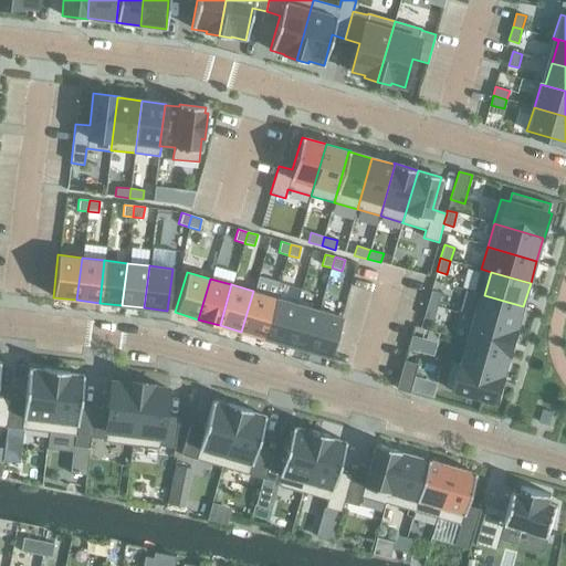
[(275,297),(253,291),(241,332),(263,338),(275,297)]
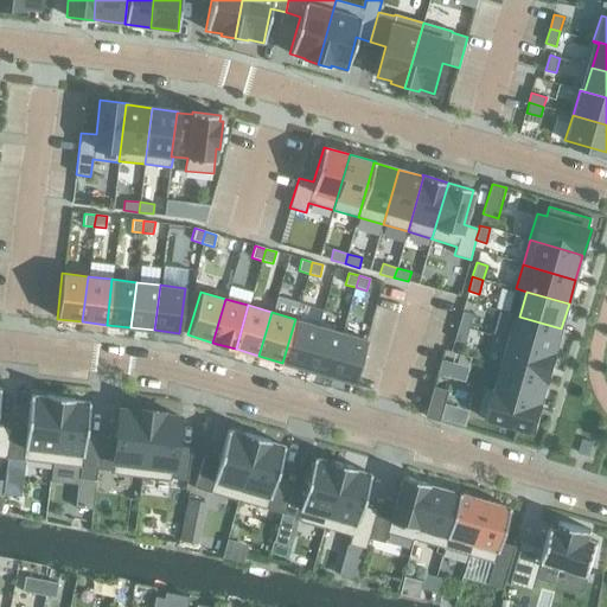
[(462,312),(458,326),(468,328),(473,314),(462,312)]
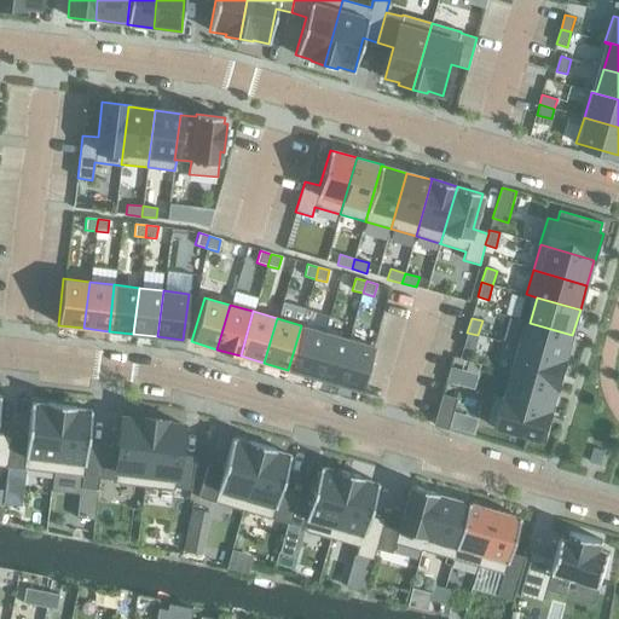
[(522,348),(565,360),(572,335),(530,323),(522,348)]
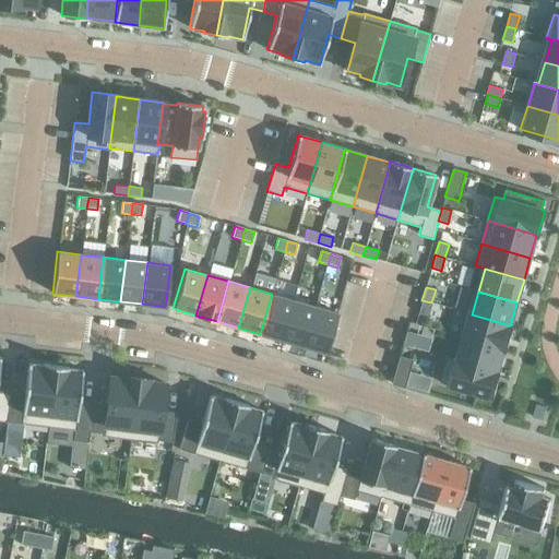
[(272,294),(260,334),(281,340),(293,300),(272,294)]
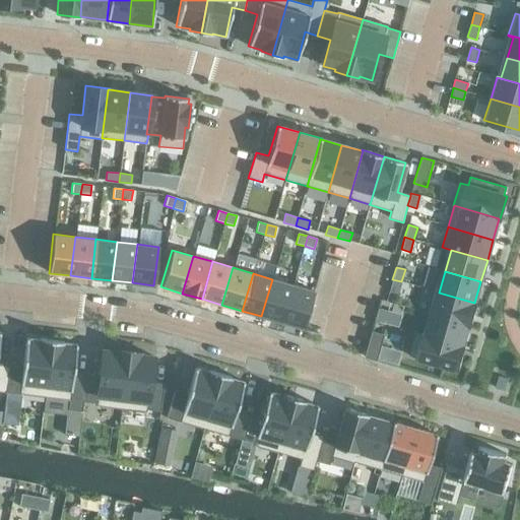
[(272,279),(261,316),(281,322),(293,284),(272,279)]
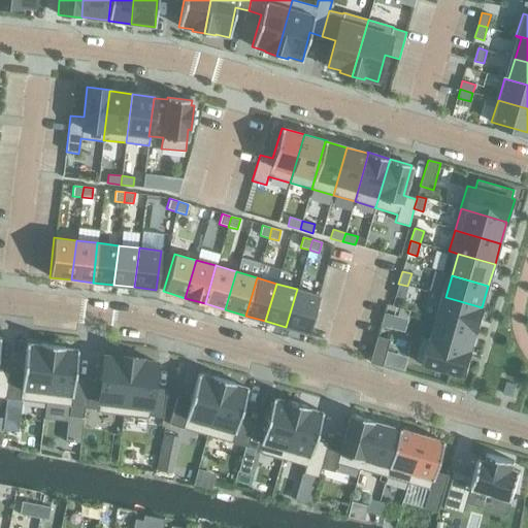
[(404,298),(407,286),(398,284),(395,296),(404,298)]
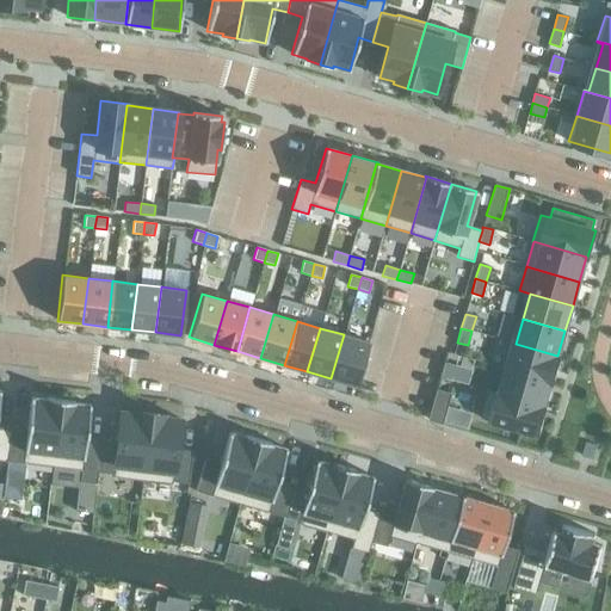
[(331,378),(356,386),(369,343),(344,334),(331,378)]
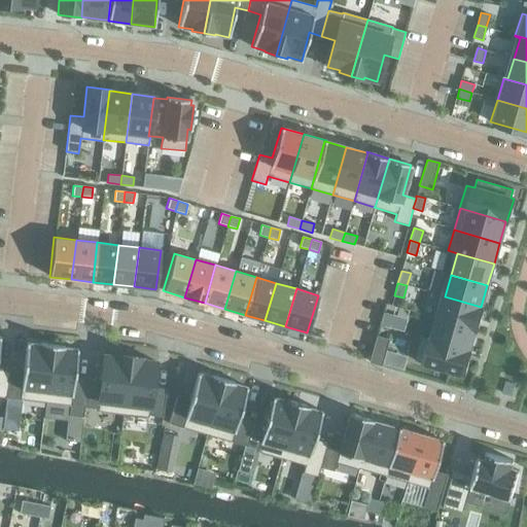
[(481,307),(445,296),(441,295),(434,317),(438,318),(475,329),(476,329),(483,307),(481,307)]
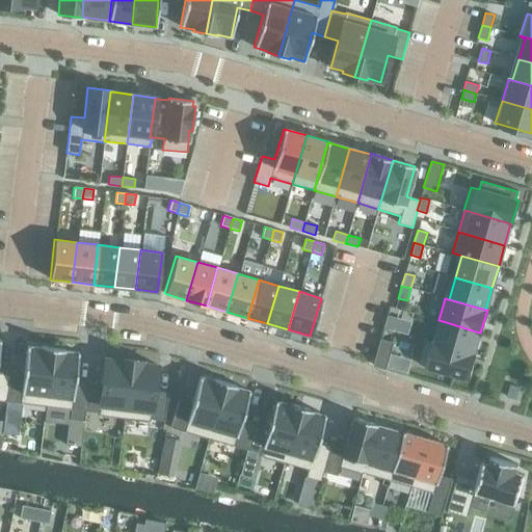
[(387,315),(382,328),(392,331),(396,318),(387,315)]
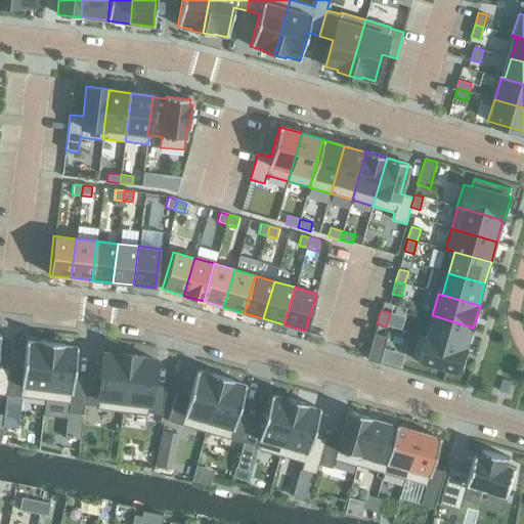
[(472,328),(436,316),(430,338),(466,348),(472,328)]
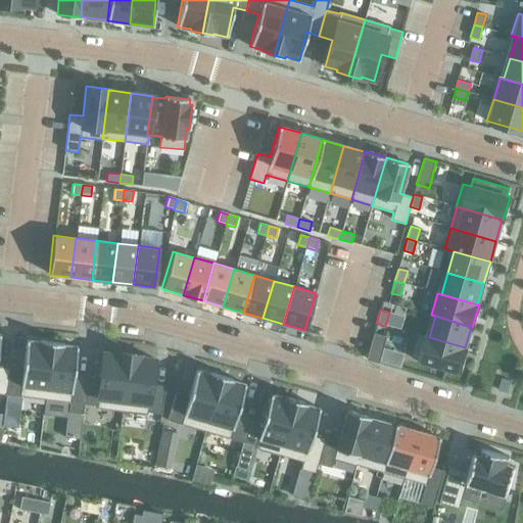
[(0,393),(6,394),(9,368),(0,367),(0,335),(0,334),(0,333),(0,393)]
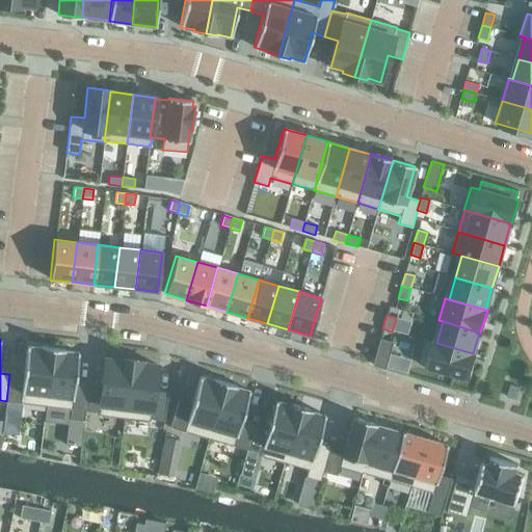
[(380,339),(372,365),(386,368),(393,342),(380,339)]
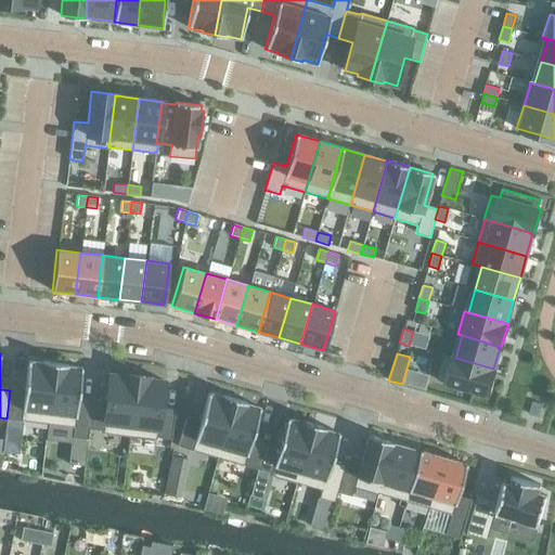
[(488,394),(495,370),(493,369),(455,358),(446,355),(438,379),(488,394)]
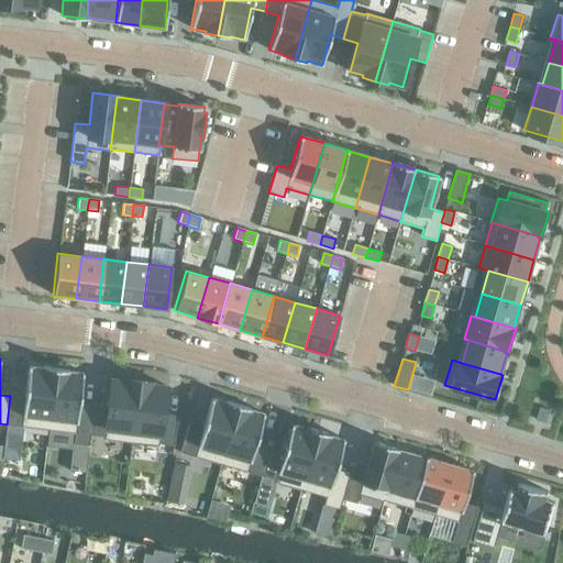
[(48,430),(56,368),(43,366),(43,367),(29,366),(24,398),(10,396),(7,424),(48,430)]
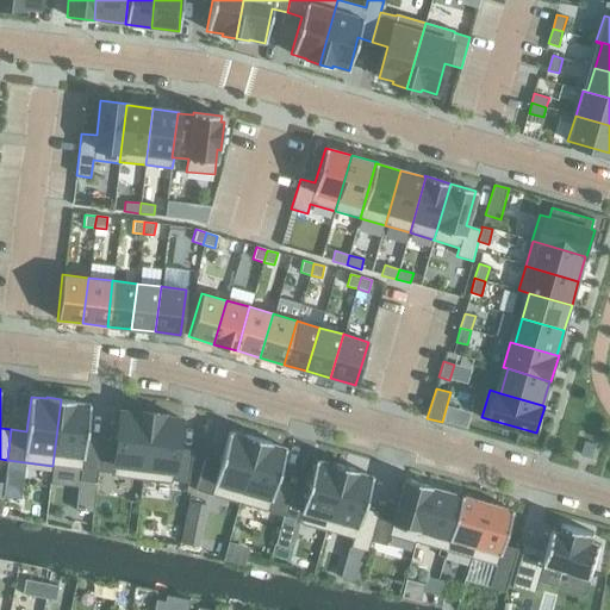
[(98,472),(97,472),(101,441),(86,439),(89,404),(74,402),(74,400),(61,399),(53,466),(50,485),(76,487),(72,522),(91,523),(98,472)]
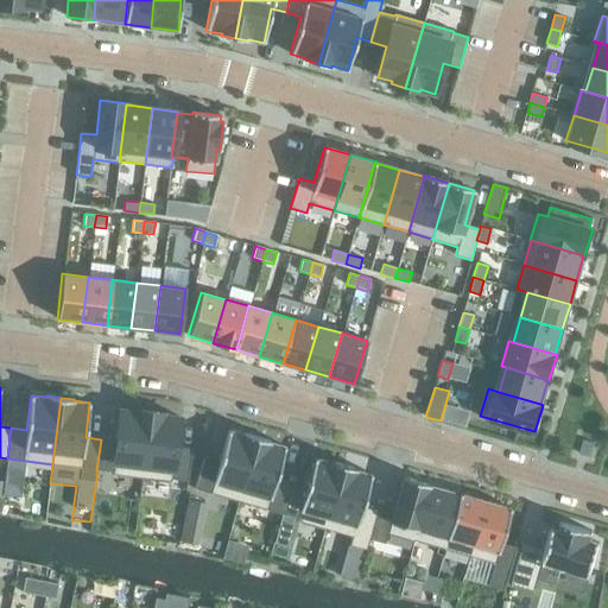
[(116,441),(101,439),(96,470),(97,470),(113,472),(113,474),(141,477),(150,411),(137,410),(137,411),(120,410),(116,441)]
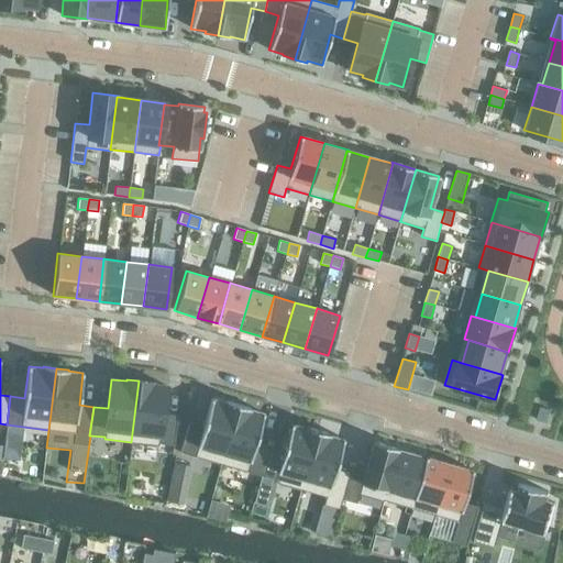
[(152,383),(139,381),(131,442),(158,445),(159,443),(174,445),(177,417),(163,415),(166,386),(152,384),(152,383)]
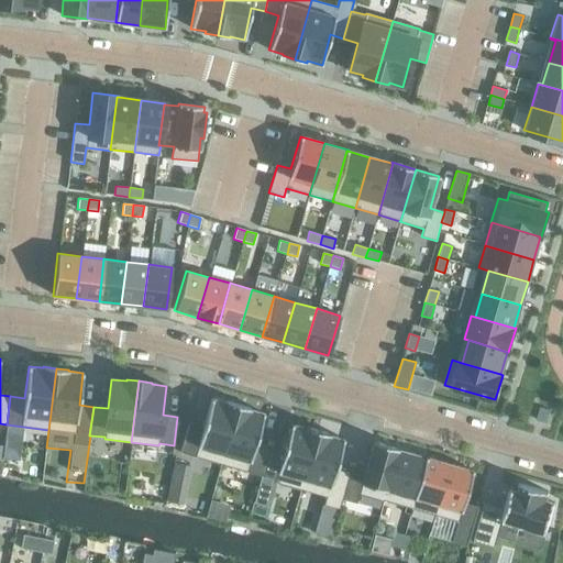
[(180,452),(221,464),(239,405),(227,401),(225,403),(211,399),(202,429),(188,426),(180,452)]
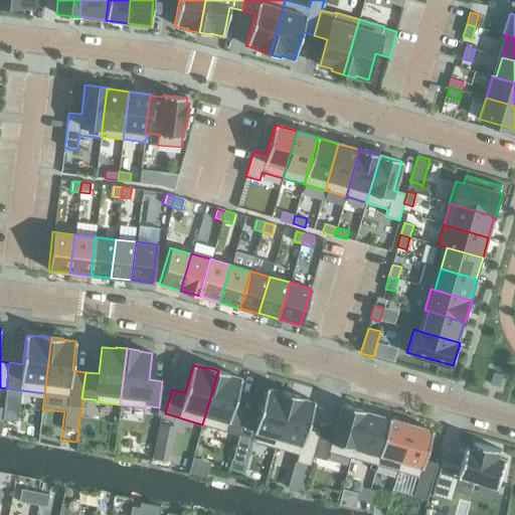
[(239,436),(246,410),(233,406),(241,378),(228,374),(229,373),(218,370),(202,424),(239,436)]
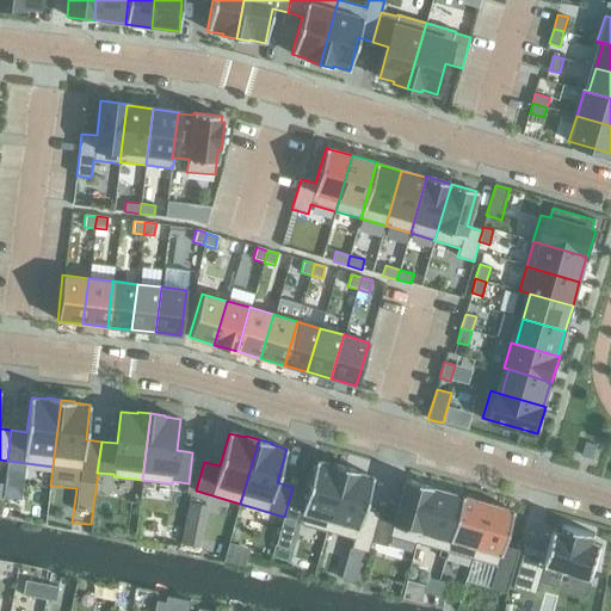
[(298,524),(327,532),(345,467),(332,463),(332,464),(316,461),(308,491),(292,487),(284,517),(298,520),(298,524)]
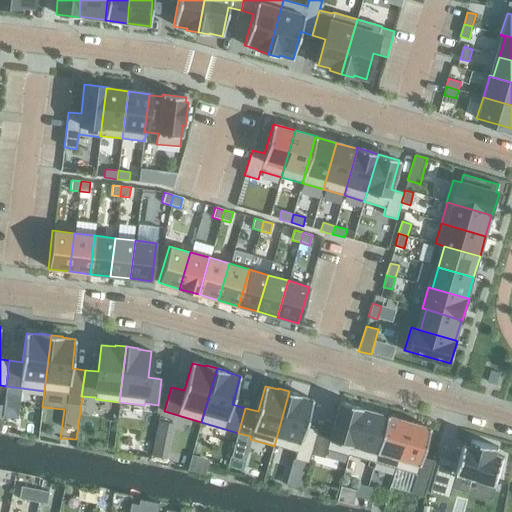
[(308,464),(311,453),(318,429),(318,428),(306,425),(313,399),(300,396),(300,395),(289,391),(274,446),(296,452),(294,459),(308,464)]
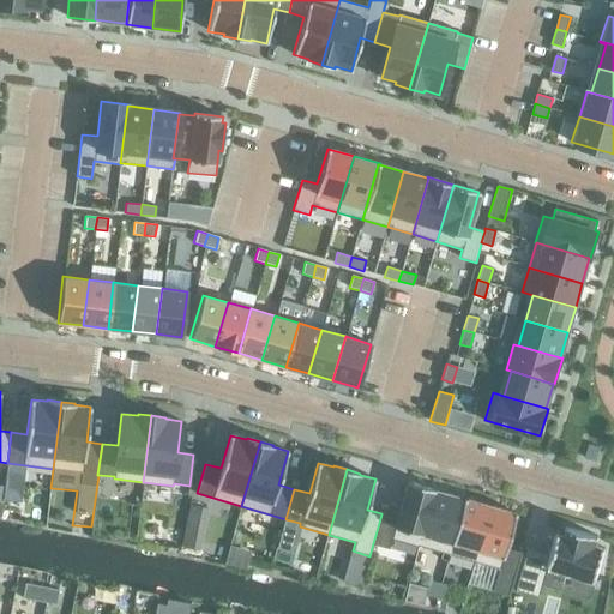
[(381,515),(373,543),(389,548),(392,537),(417,546),(433,491),(433,489),(408,482),(396,519),(381,515)]
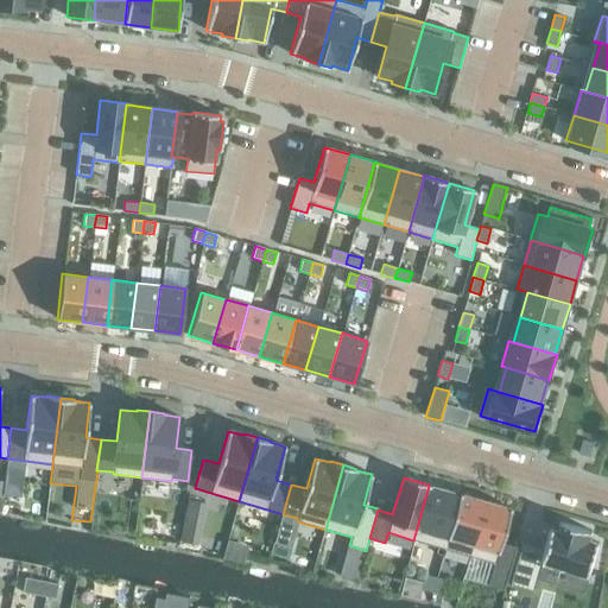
[(444,549),(460,494),(429,486),(413,540),(438,546),(444,549)]
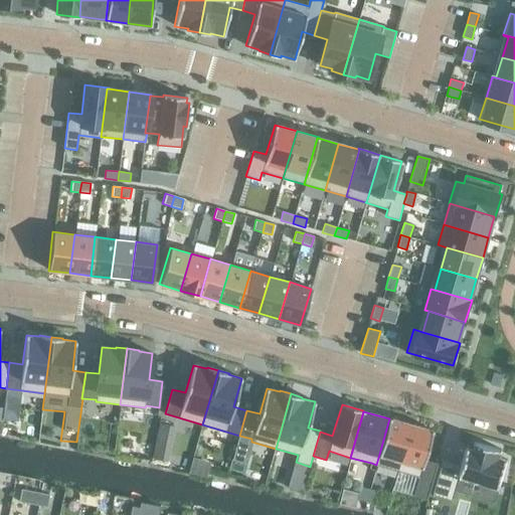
[(390,418),(389,418),(376,465),(397,471),(410,424),(390,418)]
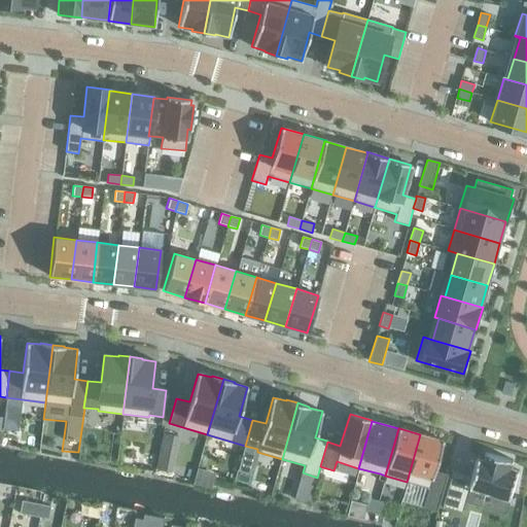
[(420,434),(407,482),(429,488),(423,507),(436,511),(446,477),(432,472),(442,441),(420,434)]
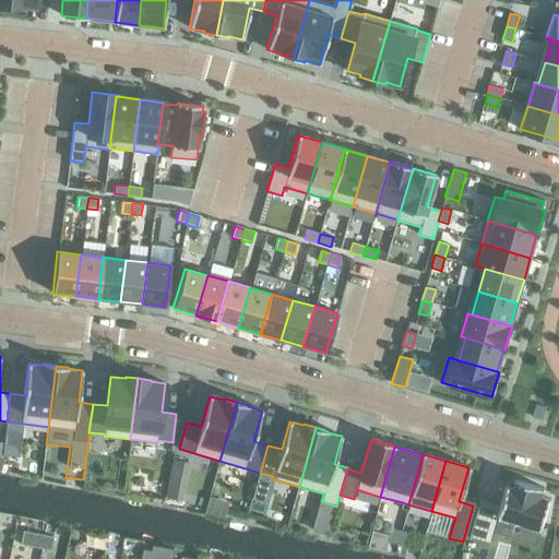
[(490,544),(494,533),(498,518),(543,530),(551,500),(543,498),(546,489),(515,480),(513,489),(504,486),(499,506),(479,500),(470,538),(490,544)]
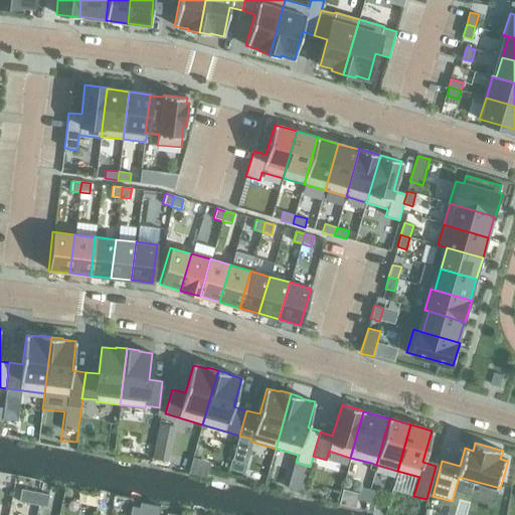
[(459,477),(455,491),(497,502),(500,488),(459,477)]
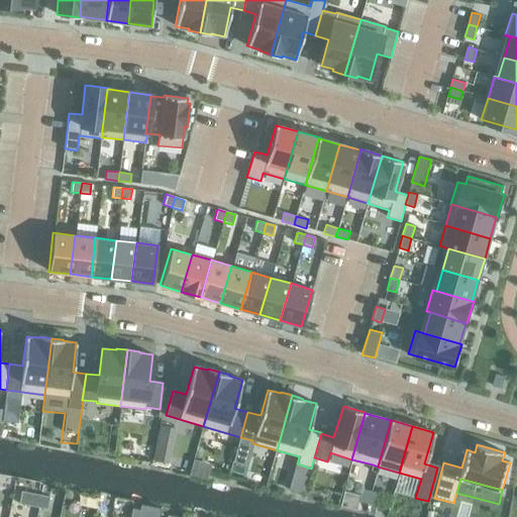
[(358,501),(367,503),(370,491),(362,489),(359,495),(358,501)]
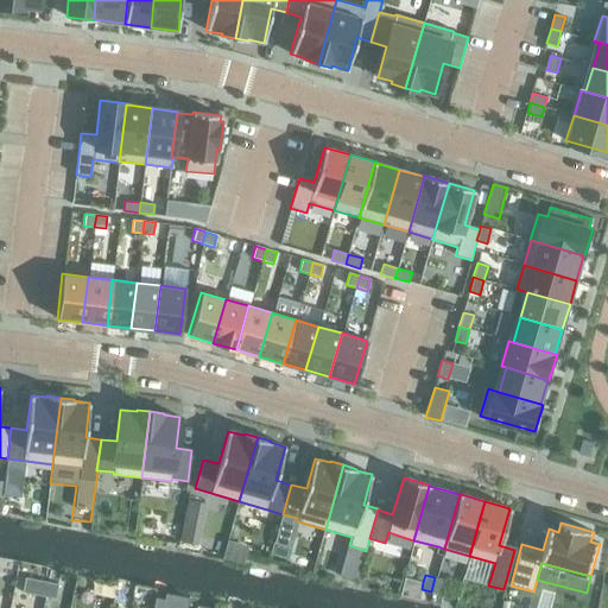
[(23,593),(45,597),(49,582),(25,577),(23,593)]
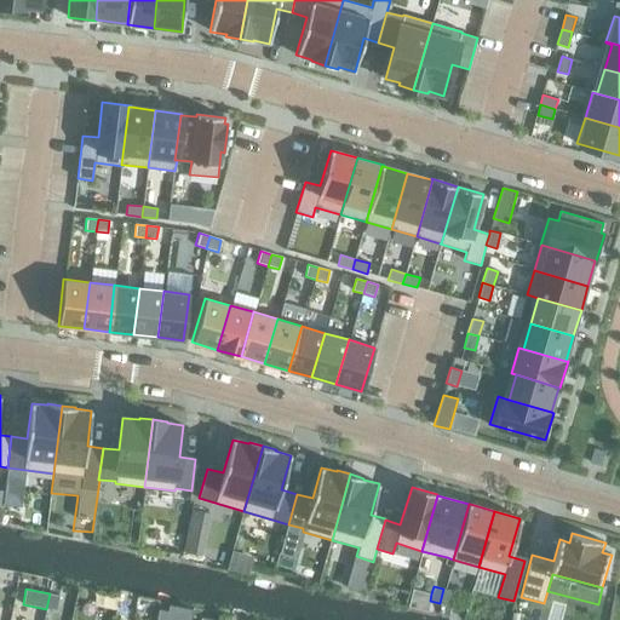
[(443,589),(440,603),(451,606),(453,590),(443,589)]
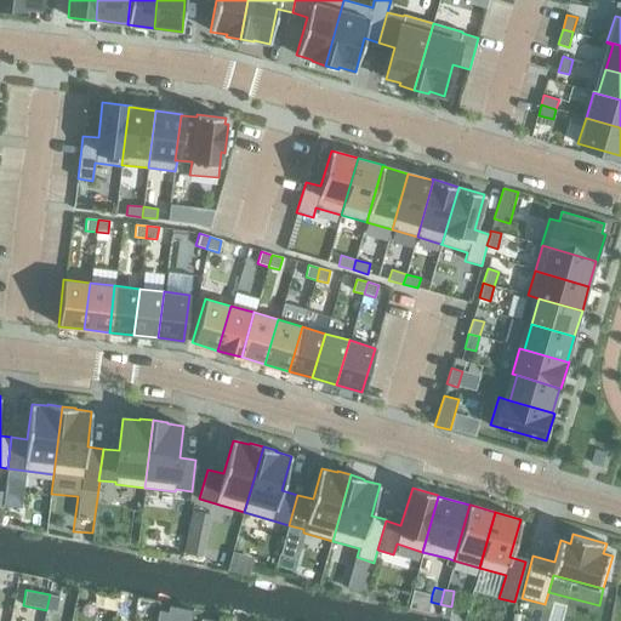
[(414,591),(409,608),(428,611),(431,602),(432,594),(414,591)]
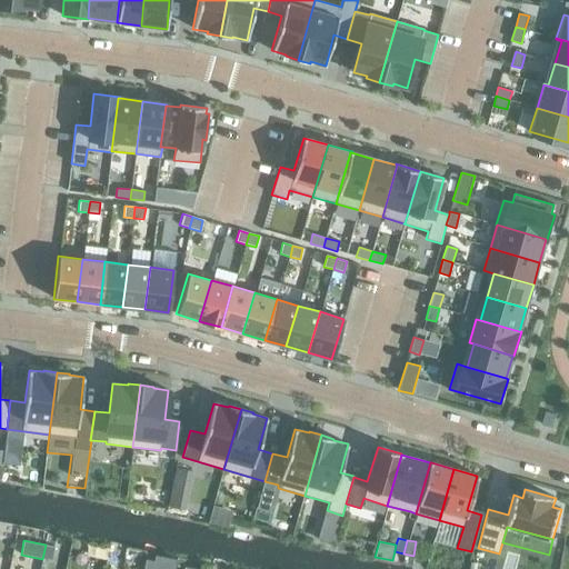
[(52,560),(55,547),(46,545),(42,559),(52,560)]
